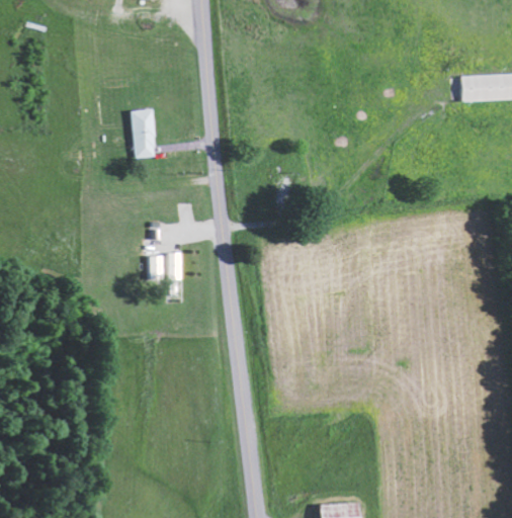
[(511,73),(459,76),(460,102),(511,99),(511,73)]
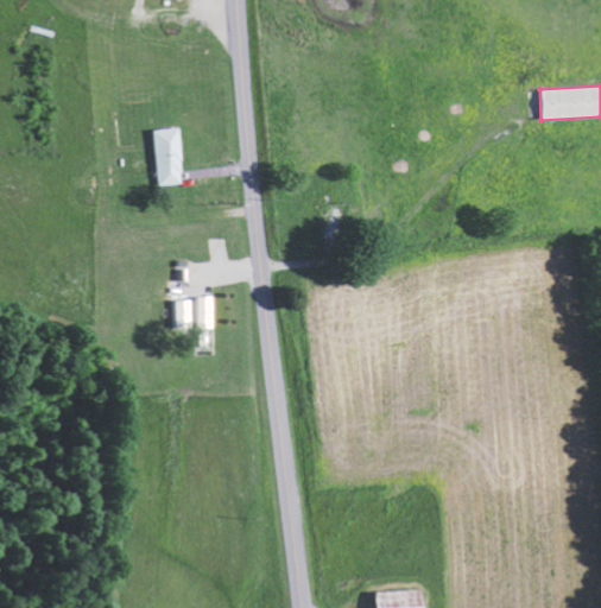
[(153,130),(156,185),(182,185),(179,128),(153,130)]
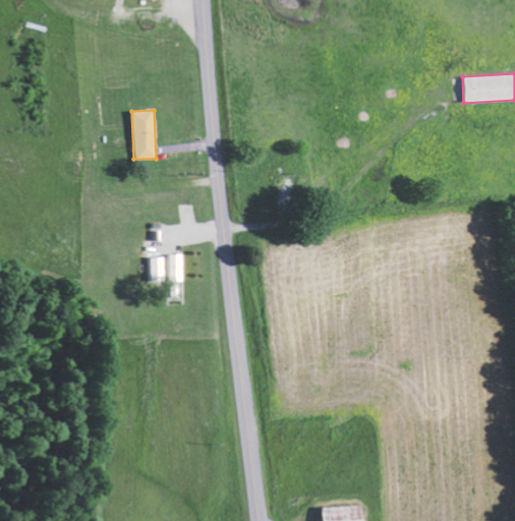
[(185,255),(151,256),(152,282),(185,281),(185,255)]
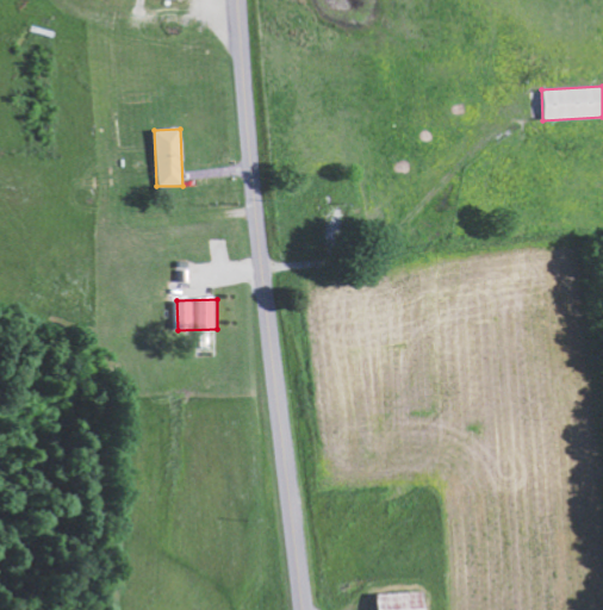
[(204,348),(216,348),(216,330),(204,331),(204,348)]
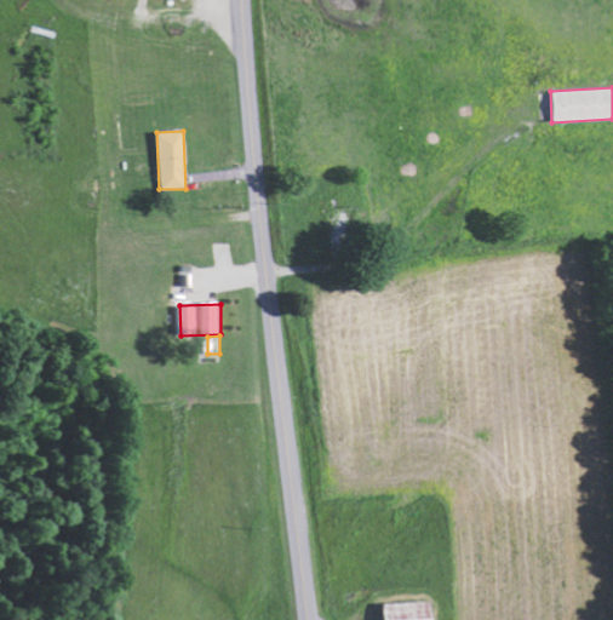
[(442,619),(442,601),(395,602),(395,619),(442,619)]
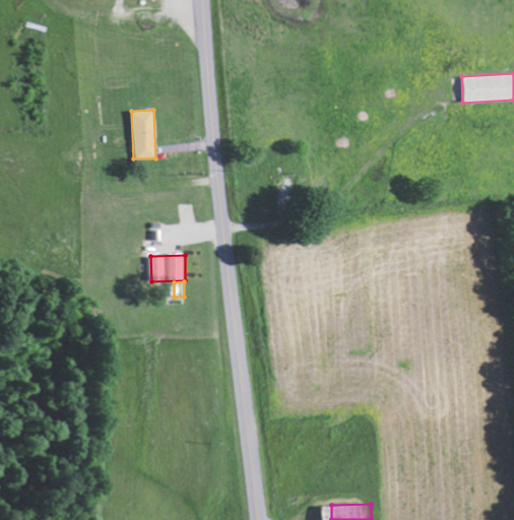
All buildings are outlined.
